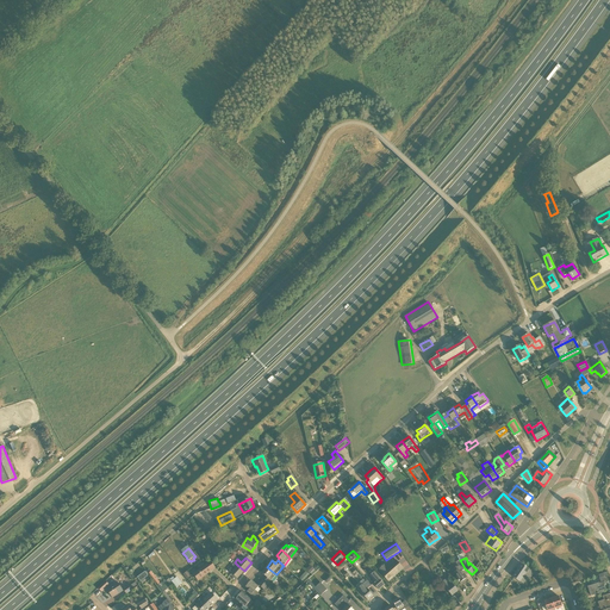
[(388,582),(403,568),(396,560),(387,568),(385,564),(378,570),(388,582)]
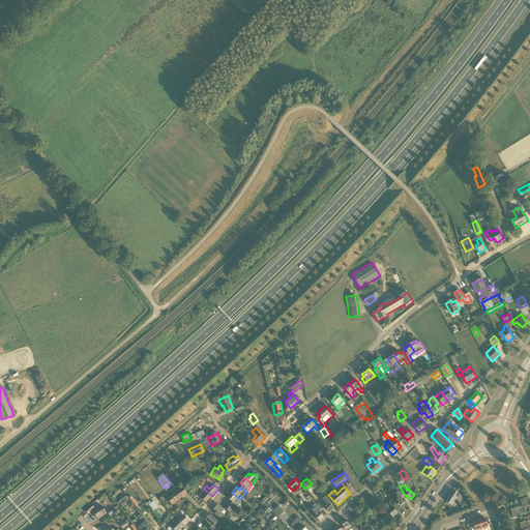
[(406,502),(403,498),(402,496),(404,495),(399,487),(395,489),(398,492),(393,495),(395,498),(394,499),(398,503),(399,506),(401,507),(405,504),(404,503),(406,502)]
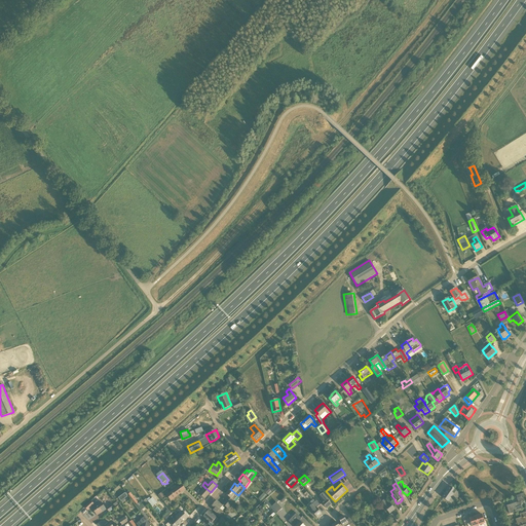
[(186,490),(183,486),(182,484),(166,495),(171,500),(186,490)]
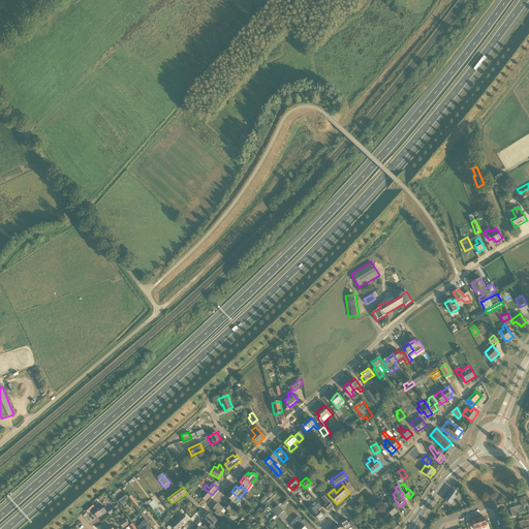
[(459,494),(453,489),(444,500),(454,506),(459,499),(461,501),(463,497),(459,494)]
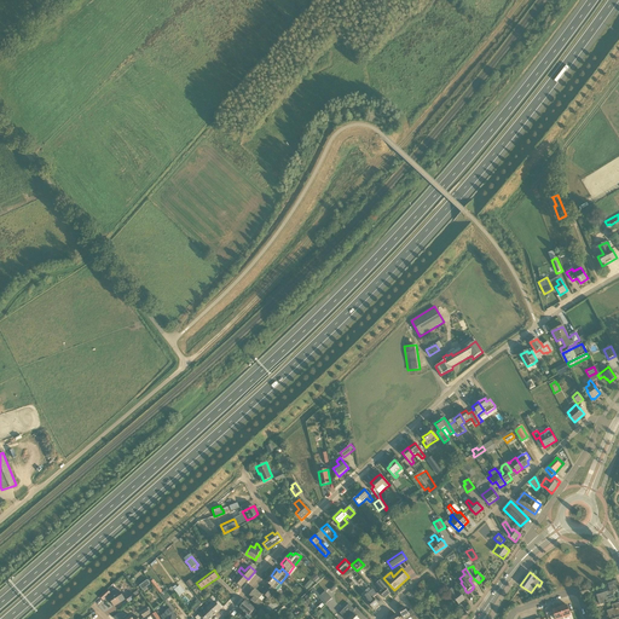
[(241,588),(248,579),(242,574),(238,577),(235,582),(241,588)]
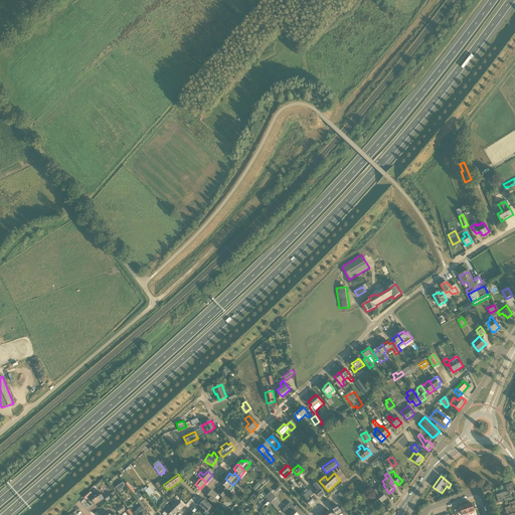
[(233,485),(230,483),(225,479),(221,484),(223,486),(222,488),(226,492),(228,490),(233,485)]
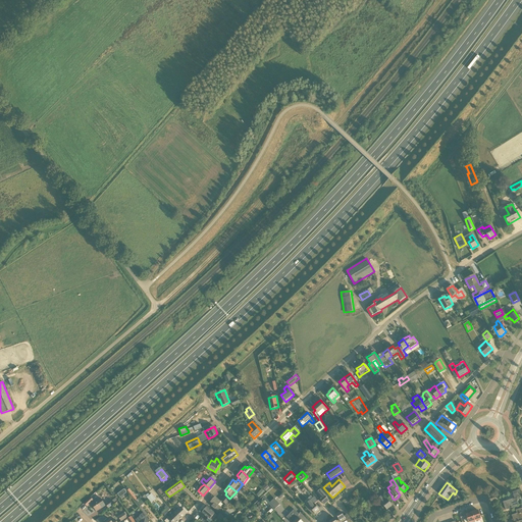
[(136,502),(146,516),(148,515),(143,508),(145,506),(144,504),(143,505),(139,499),(138,500),(129,489),(127,490),(136,502)]
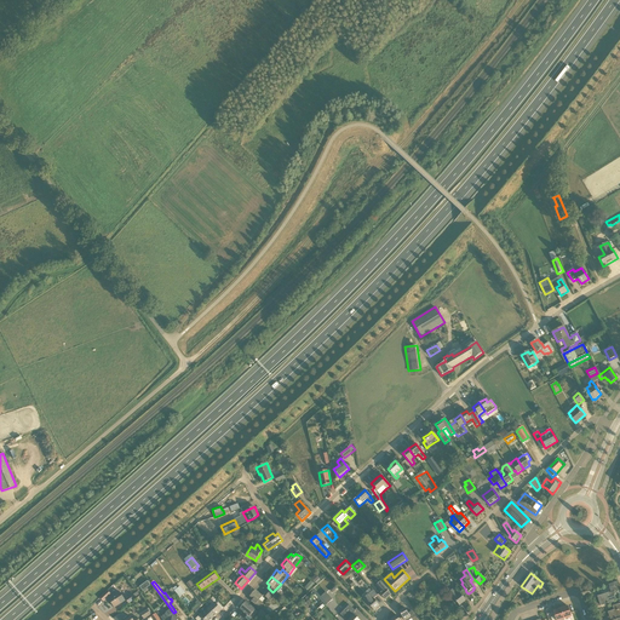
[(311,581),(304,587),(309,592),(315,585),(311,581)]
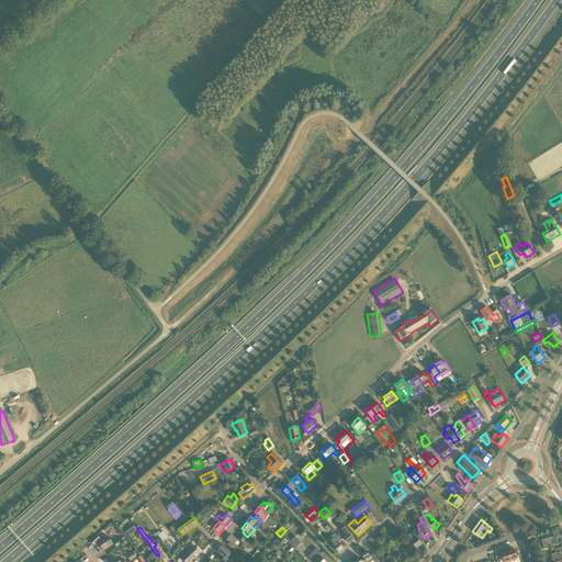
[(349,543),(355,539),(351,536),(352,535),(345,527),(341,529),(346,534),(344,537),(349,543)]
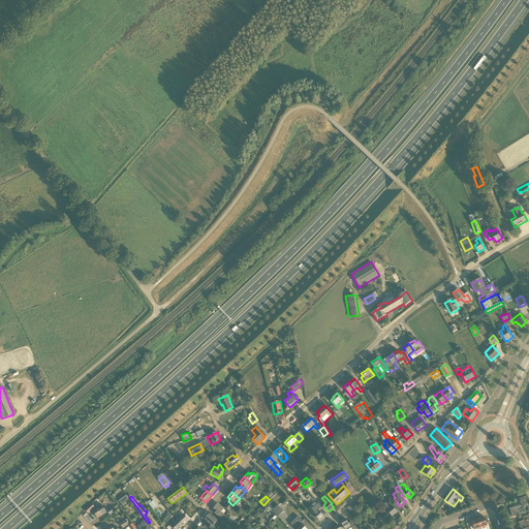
[(154,499),(148,502),(152,509),(157,505),(154,499)]
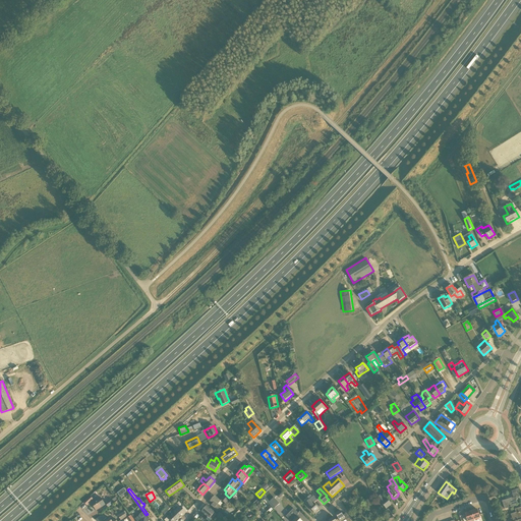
[(385,500),(381,495),(380,496),(379,495),(375,497),(386,509),(392,505),(387,498),(385,500)]
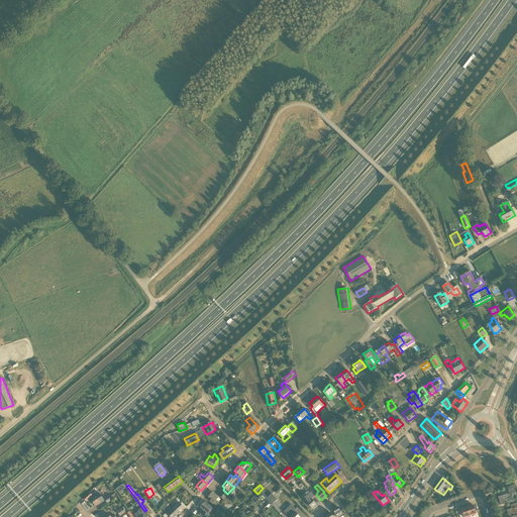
[(225,501),(228,497),(223,492),(219,496),(225,501)]
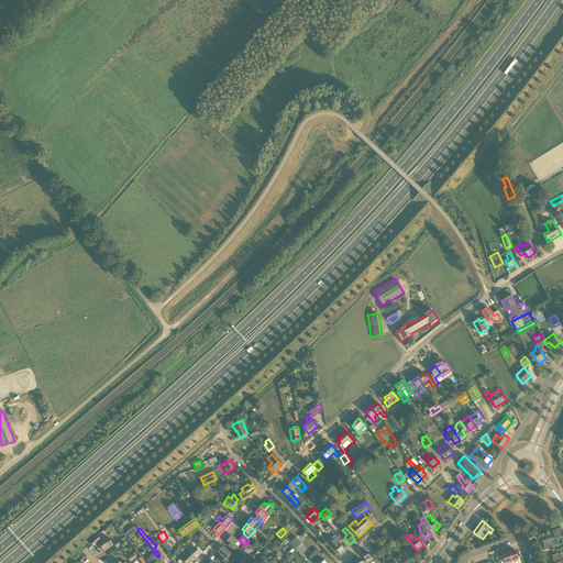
[(344,550),(339,543),(343,540),(339,536),(330,543),(340,554),(344,550)]
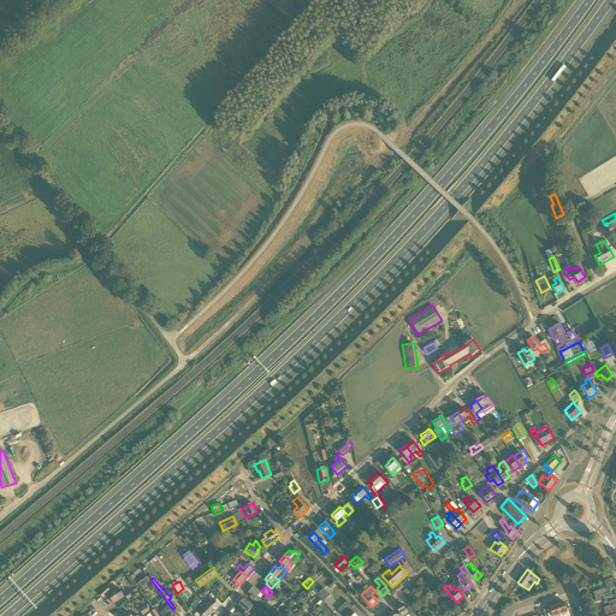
[(111,591),(107,587),(99,594),(104,598),(111,591)]
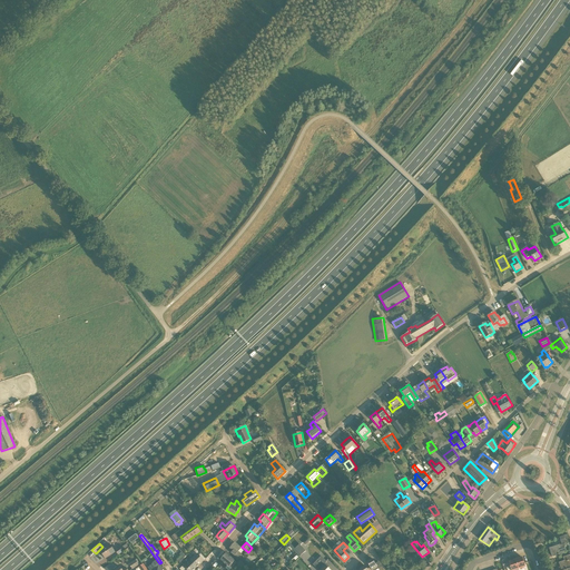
[(241,554),(238,552),(242,549),(235,543),(231,549),(233,551),(232,552),(238,558),(241,554)]
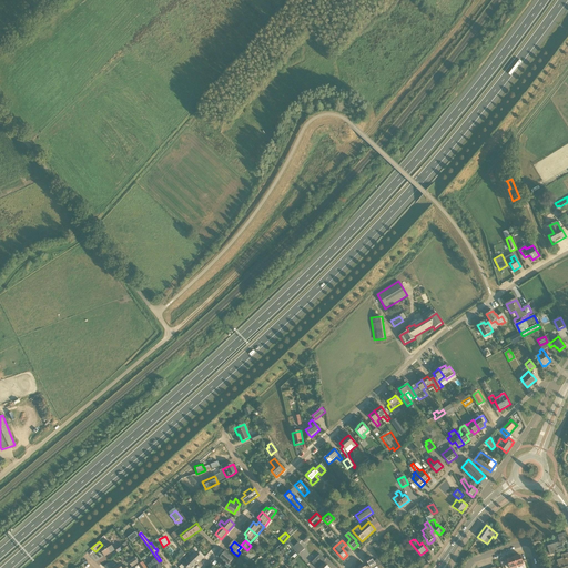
[(114,550),(111,546),(110,543),(100,549),(104,557),(114,550)]
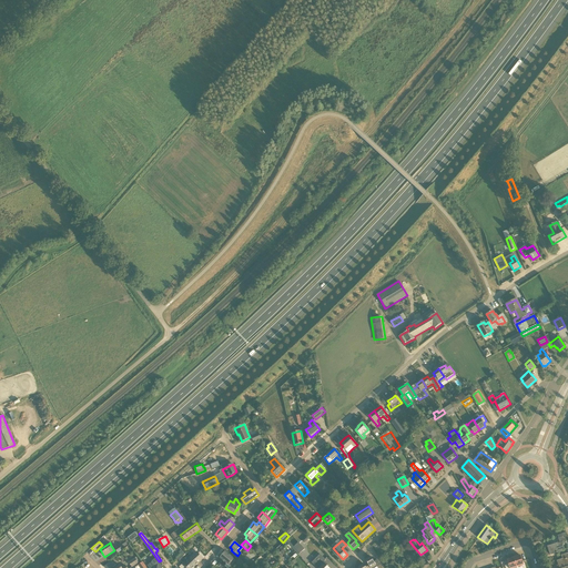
[(300,554),(305,549),(298,543),(297,544),(294,547),(298,551),(300,554)]
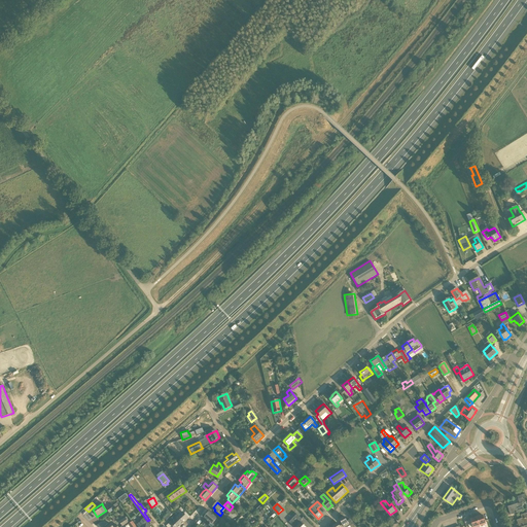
[(508,506),(511,515),(520,512),(523,511),(522,505),(519,507),(518,503),(508,506)]
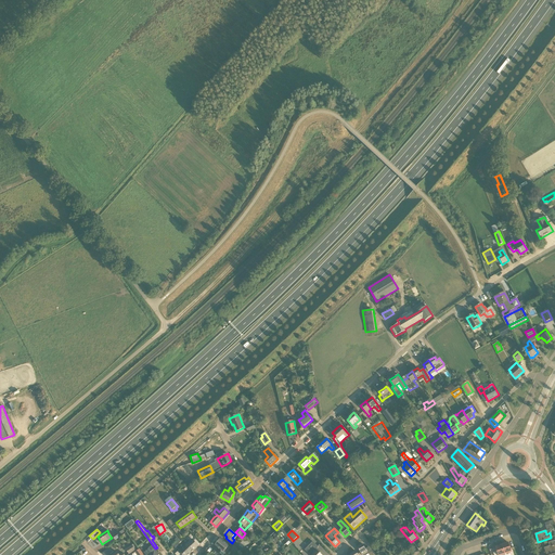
[(191,546),(194,550),(198,545),(193,539),(190,542),(189,540),(183,544),(183,545),(188,550),(191,546)]
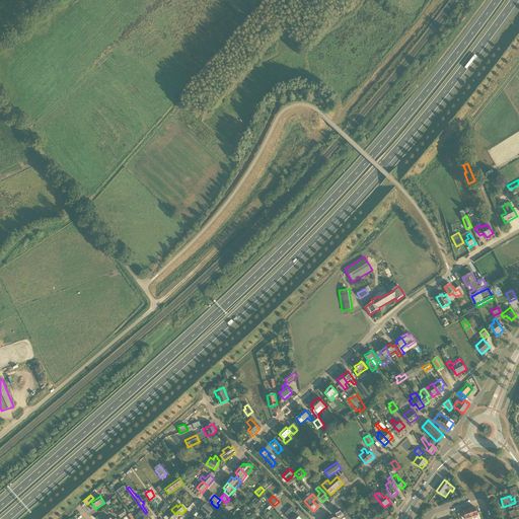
[(214,510),(206,504),(201,510),(209,516),(211,518),(216,512),(214,510)]
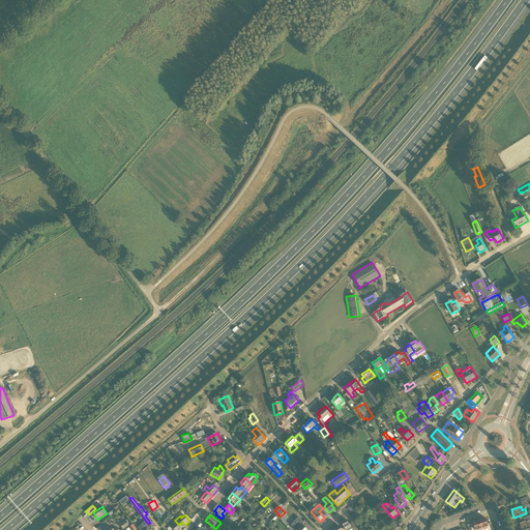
[(529,529),(529,526),(529,522),(529,521),(529,516),(524,518),(525,522),(520,523),(520,524),(521,523),(523,529),(529,529)]
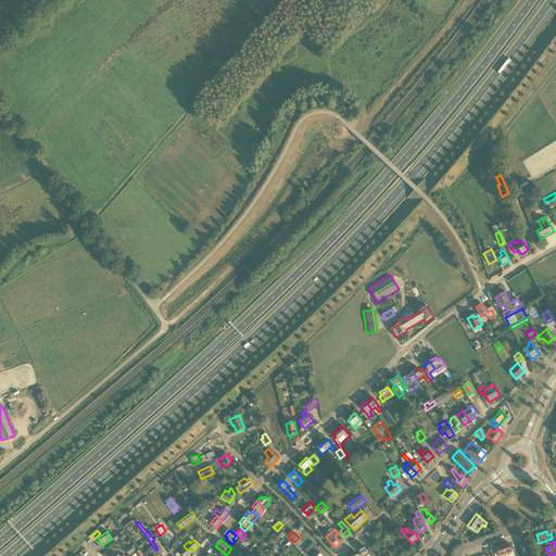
[(319,548),(313,543),(308,547),(315,554),(314,554),(312,555),(321,555),(320,554),(321,553),(317,550),(318,550),(319,548)]
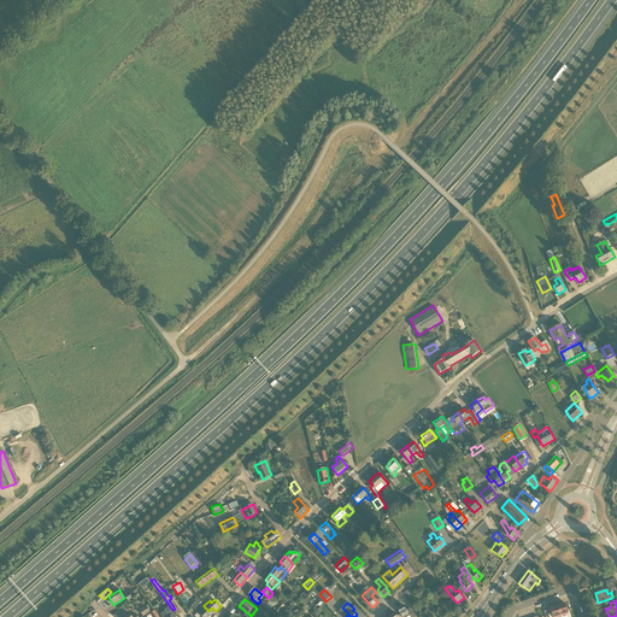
[(204,606),(204,605),(203,604),(199,607),(201,610),(201,609),(206,613),(207,612),(211,616),(216,611),(212,607),(209,611),(204,606)]
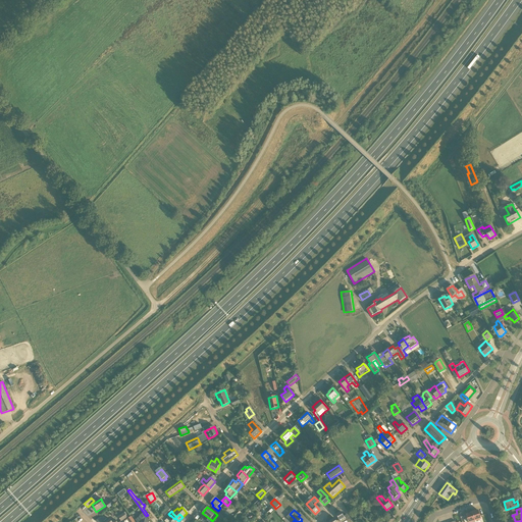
[(472,513),(475,521),(481,519),(478,511),(472,513)]
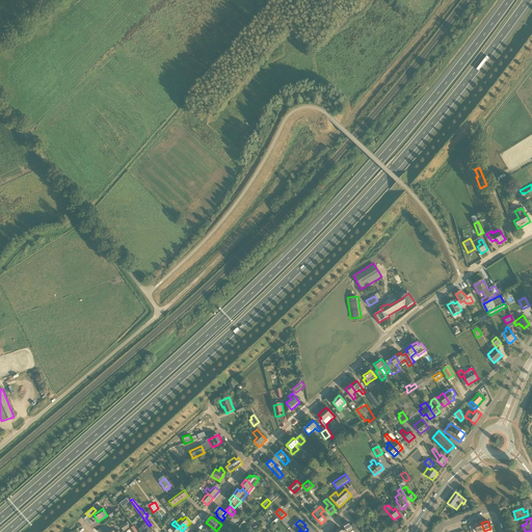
[(127,522),(121,526),(124,531),(130,527),(127,522)]
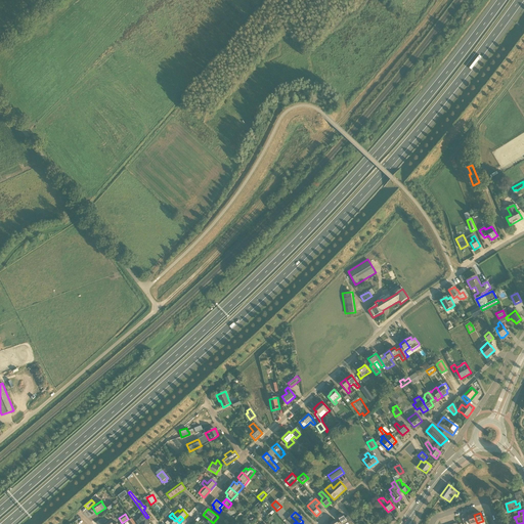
[(345,523),(347,522),(342,514),(337,517),(341,523),(345,523)]
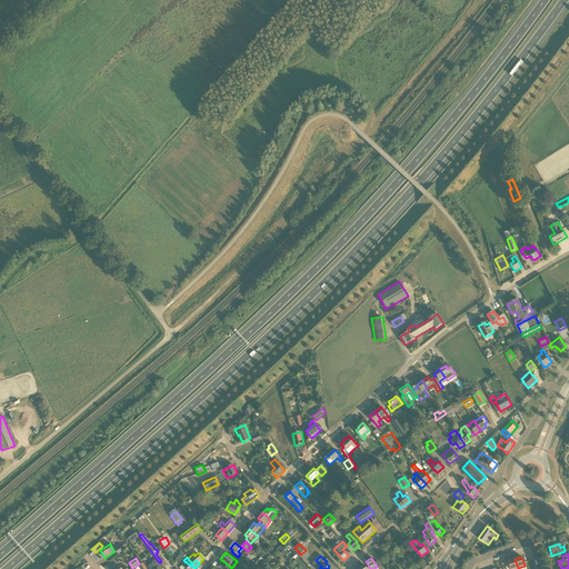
[(156,567),(156,568),(153,568),(162,568),(163,568),(157,559),(152,562),(156,567)]
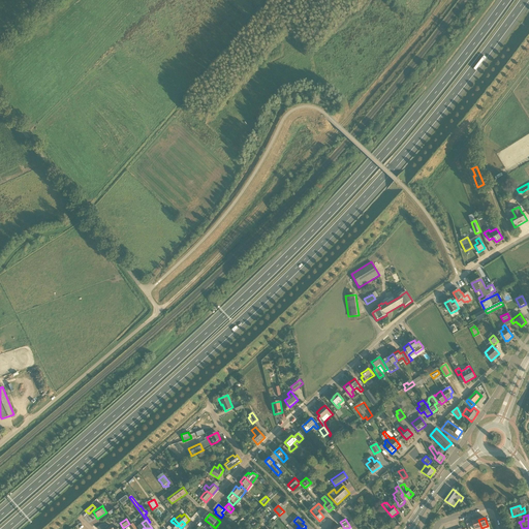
[(474,528),(478,528),(481,528),(478,520),(472,522),(474,528)]
